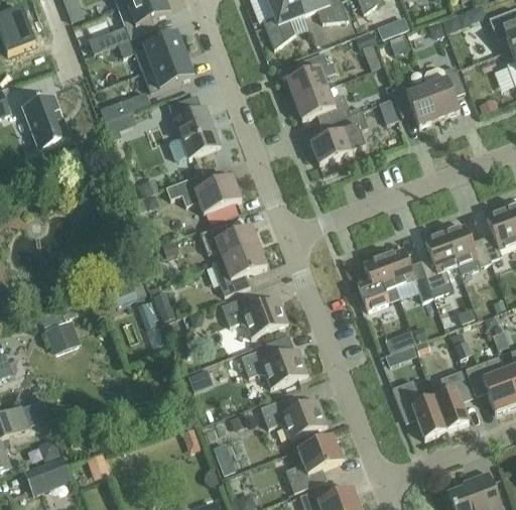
[(68,0),(73,19),(90,14),(86,0),(68,0)]
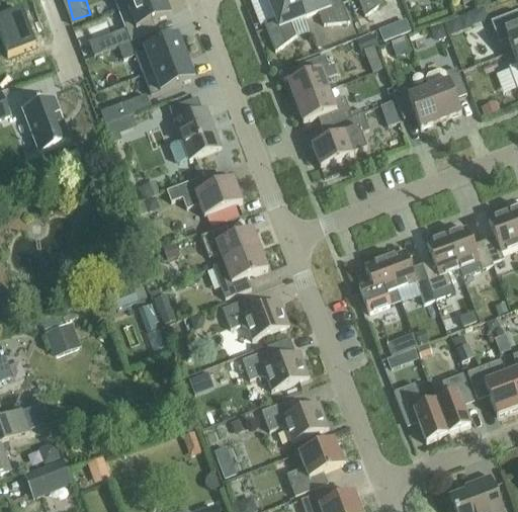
[(114,0),(118,9),(142,0),(114,0)]
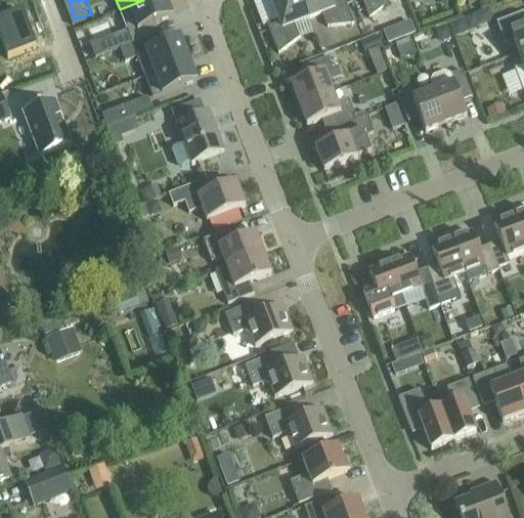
[(172,14),(166,0),(143,0),(120,9),(132,41),(159,32),(155,20),(172,14)]
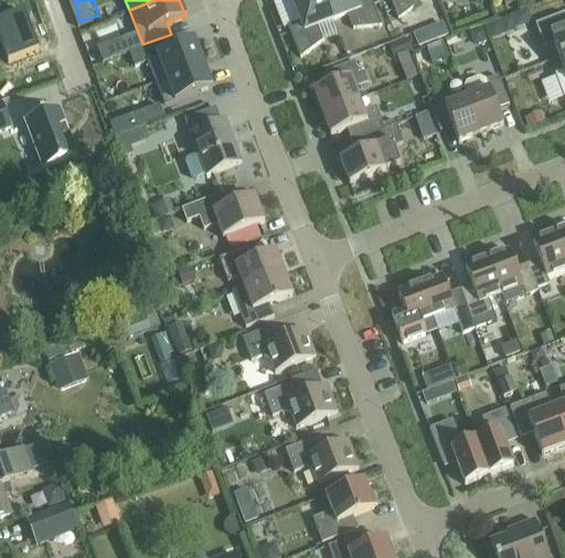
[(332,17),(326,0),(294,0),(300,17),(288,22),(300,53),(322,36),(323,36),(318,22),(332,17)]
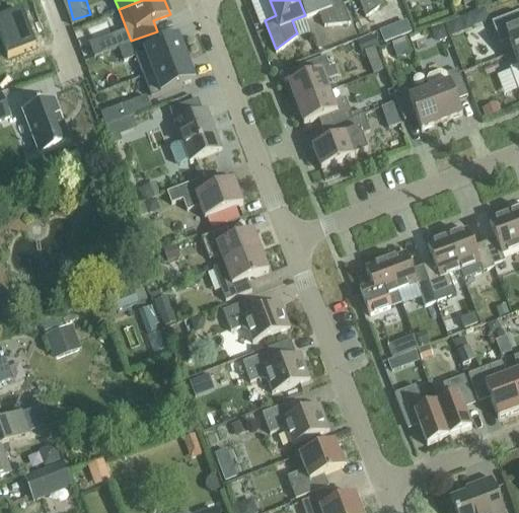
[(299,0),(305,15),(319,9),(324,23),(350,20),(351,19),(343,0),(299,0)]
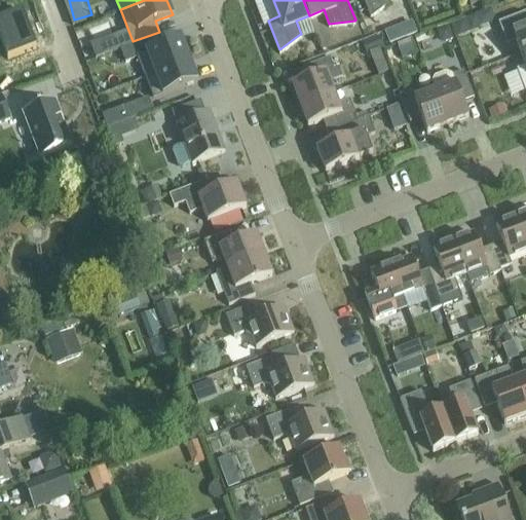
[(364,0),(370,14),(371,13),(388,0),(364,0)]
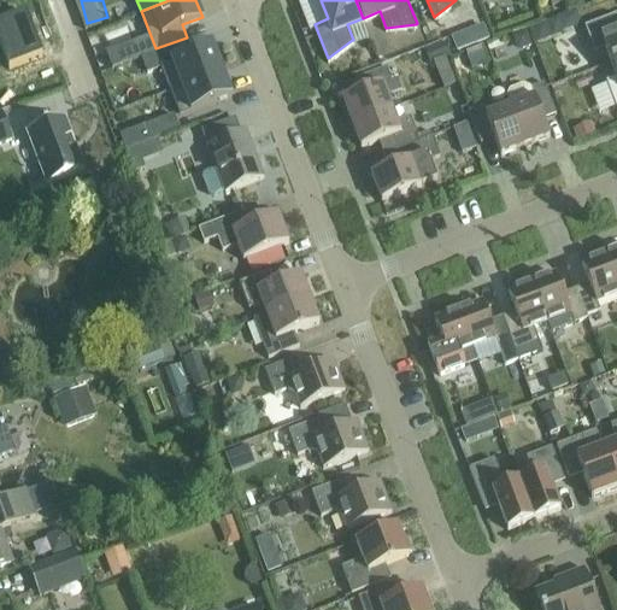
[(27,9),(5,16),(0,4),(0,41),(9,64),(43,52),(27,9)]
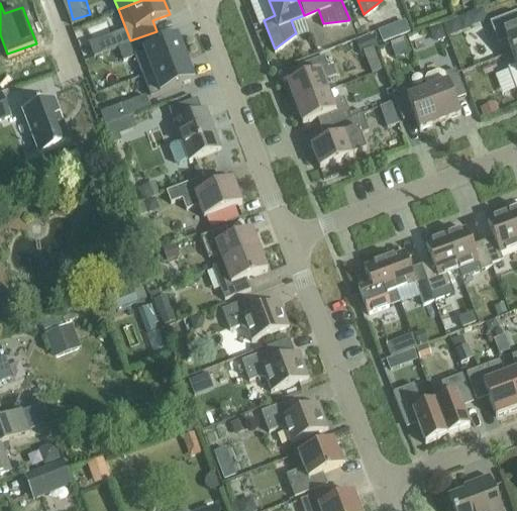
[(462,8),(463,21),(487,20),(487,7),(462,8)]
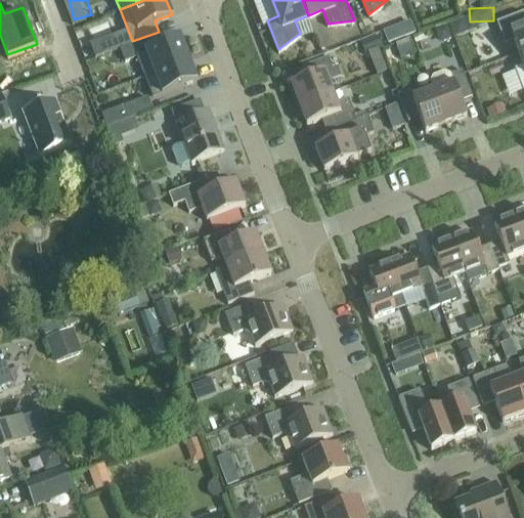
[(514,37),(519,49),(523,47),(523,10),(523,8),(496,18),(505,40),(514,37)]
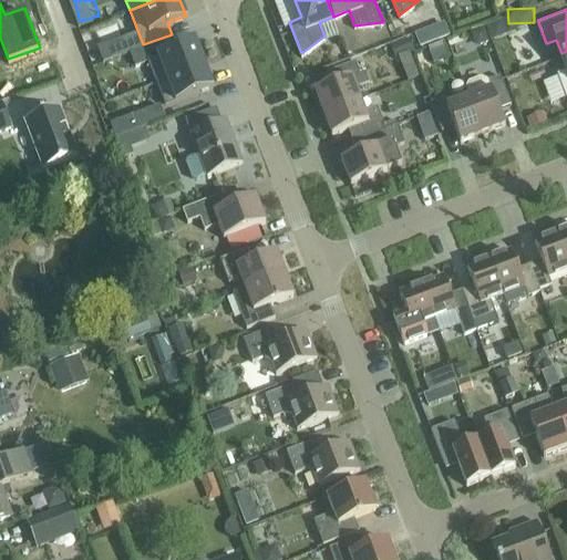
[(446,14),(420,20),(423,39),(451,33),(446,14)]
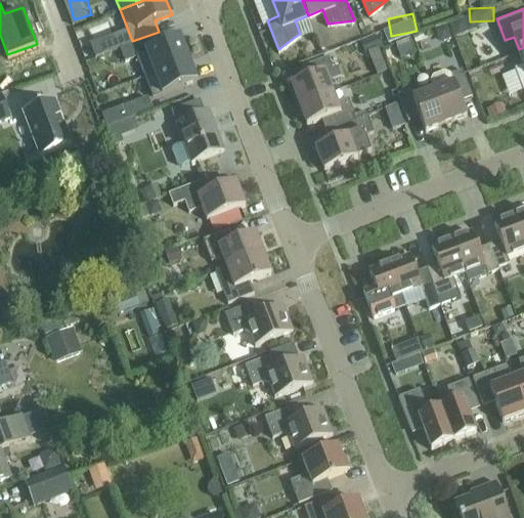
[(93,16),(78,23),(88,49),(103,43),(93,16)]
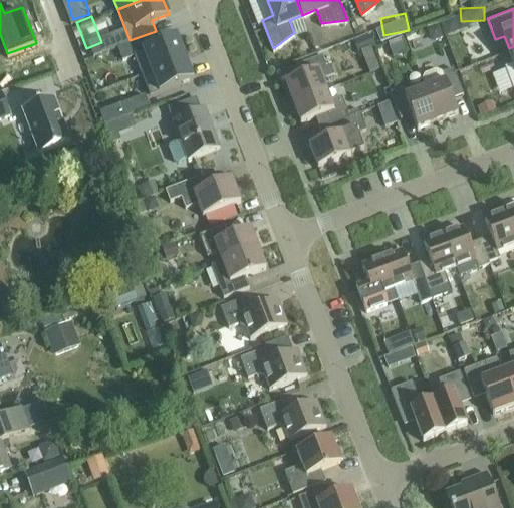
[(178,35),(135,52),(143,73),(186,57),(178,35)]
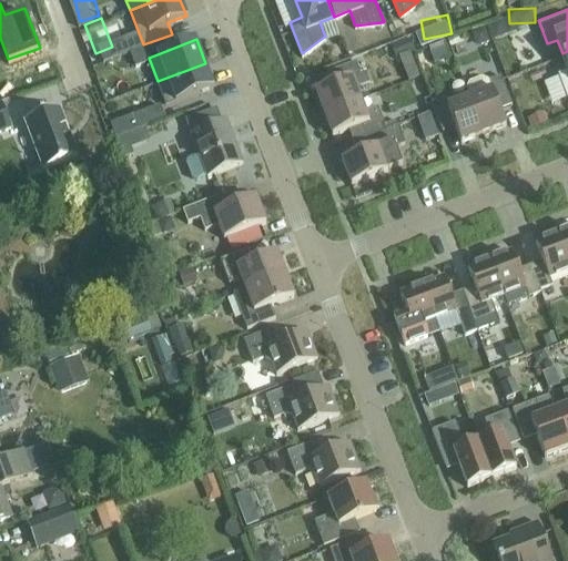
[(567,51),(563,53),(553,58),(567,97),(567,95),(567,51)]
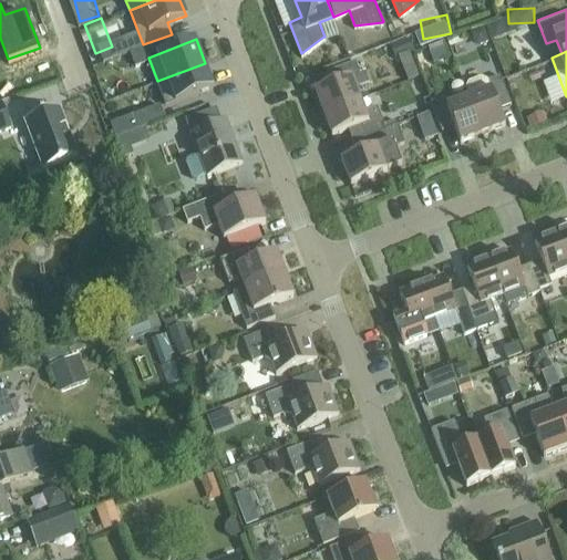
[(315,87),(323,110),(359,95),(354,83),(368,79),(364,69),(360,70),(354,58),(326,69),(330,81),(315,87)]
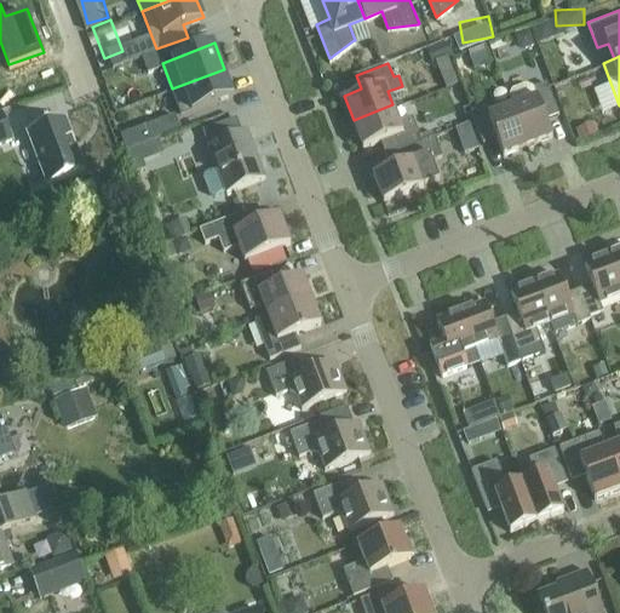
[(234,95),(224,69),(172,89),(182,114),(234,95)]
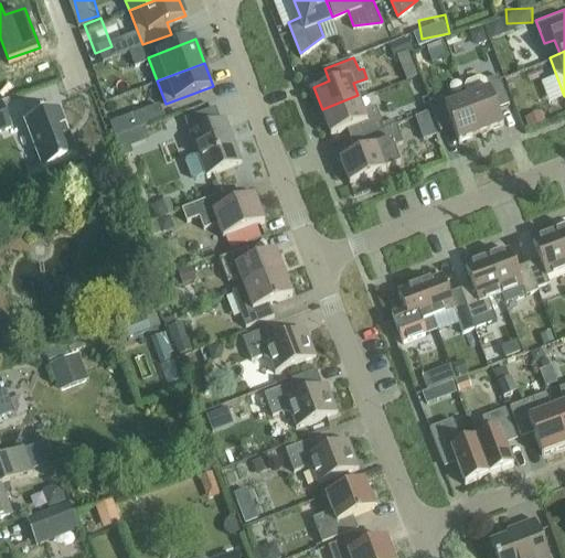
[(464,85),(467,94),(480,130),(503,121),(497,105),(509,100),(498,72),(486,76),(479,73),(466,77),(464,85)]
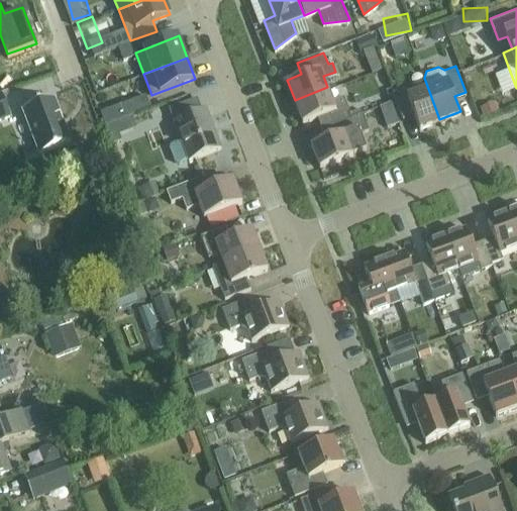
[(439,119),(427,86),(416,90),(413,82),(392,90),(402,116),(414,112),(419,126),(439,119)]
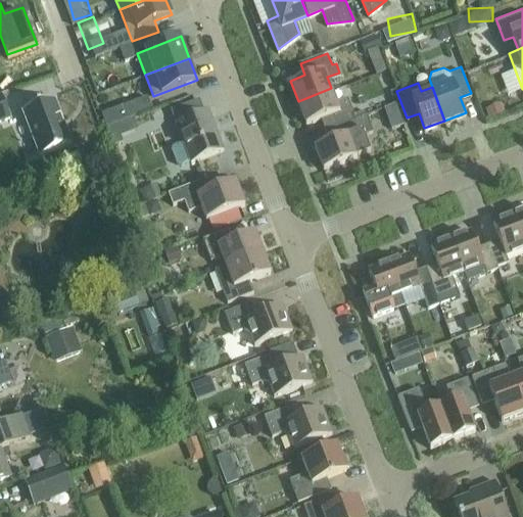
[(336,99),(335,98),(331,88),(298,101),(305,122),(321,116),(325,128),(367,111),(364,106),(353,110),(347,95),(336,99)]
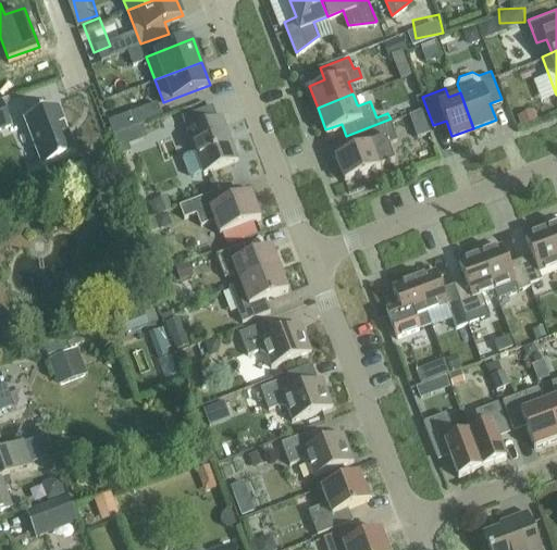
[(1,98),(0,97),(0,125),(10,122),(1,98)]
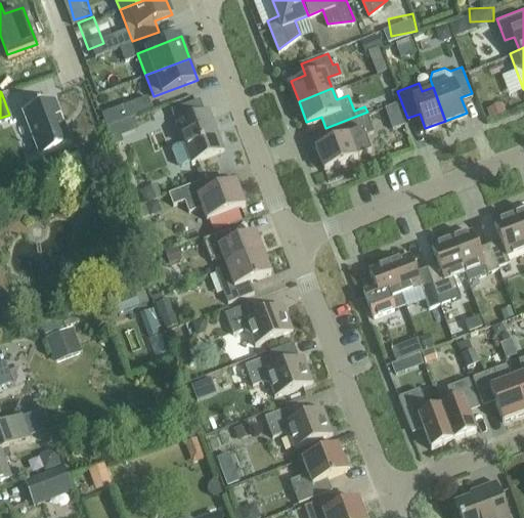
[(54,95),(23,108),(40,153),(72,141),(54,95)]
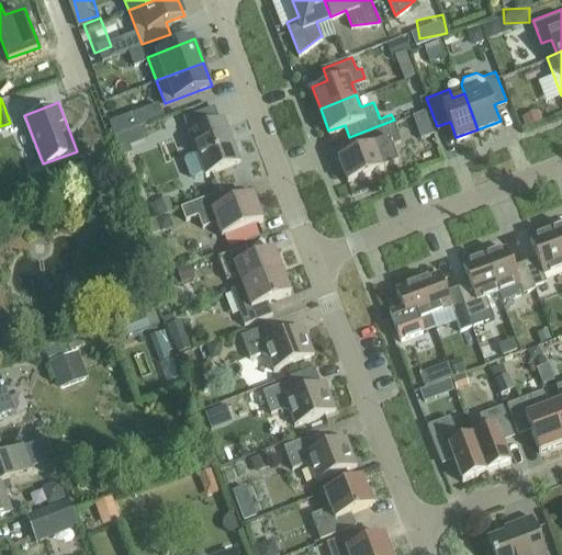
[(195,176),(240,158),(223,114),(218,116),(214,103),(183,114),(197,149),(187,153),(184,158),(190,173),(195,176)]
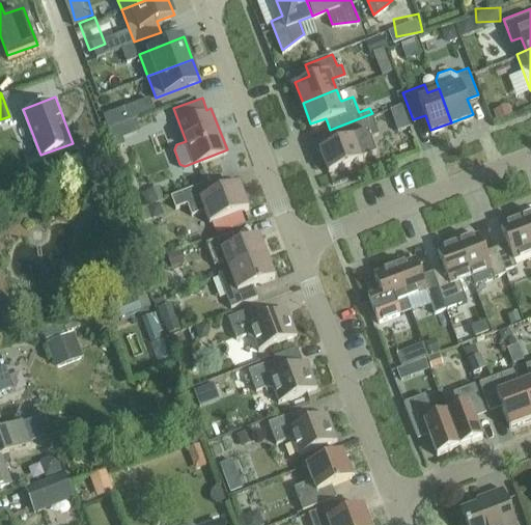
[(404,98),(393,102),(401,125),(413,120),(404,98)]
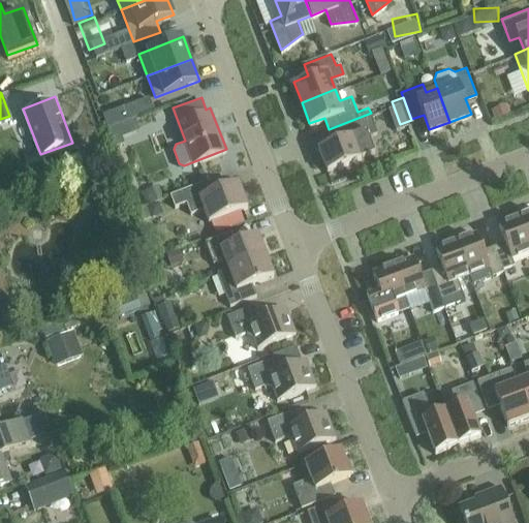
[(510,97),(494,101),(497,114),(514,110),(510,97)]
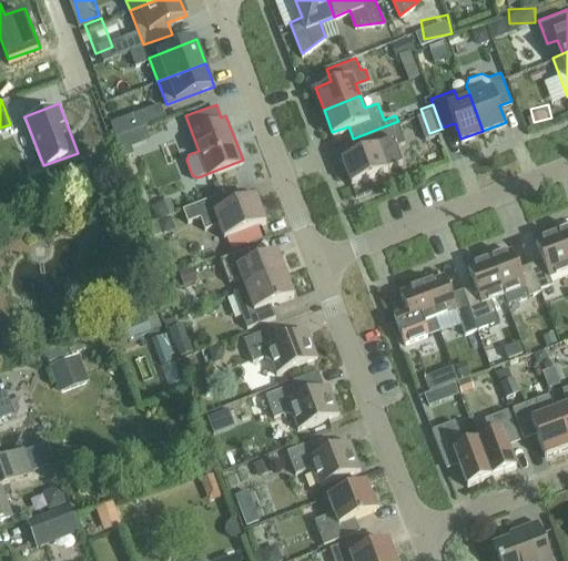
[(398,121),(353,139),(357,151),(342,156),(351,182),(401,162),(394,144),(405,140),(398,121)]
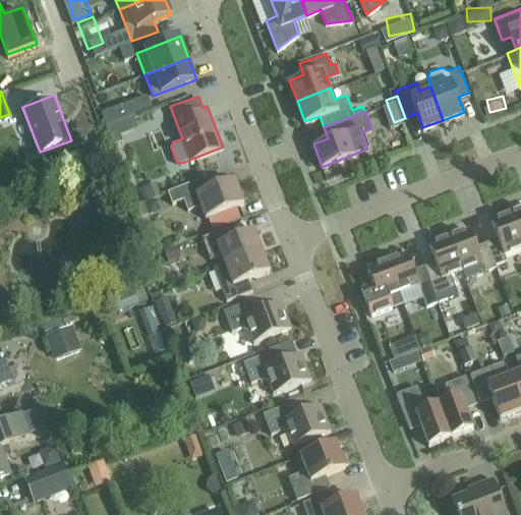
[(167,189),(172,202),(183,196),(187,209),(200,204),(206,216),(243,202),(234,177),(210,186),(206,175),(167,189)]
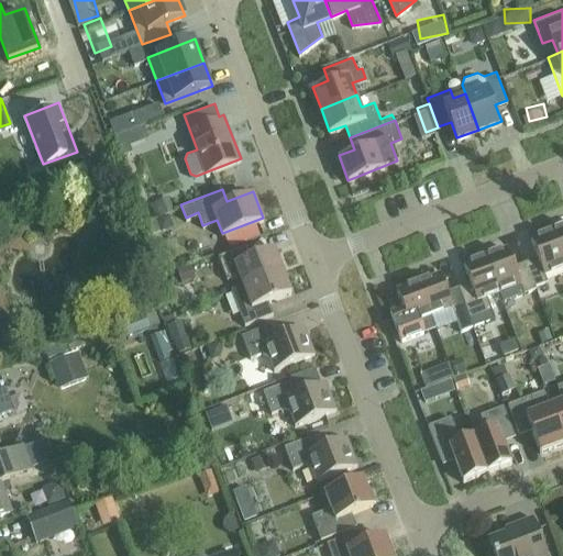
[(562,224),(552,229),(562,257),(562,224)]
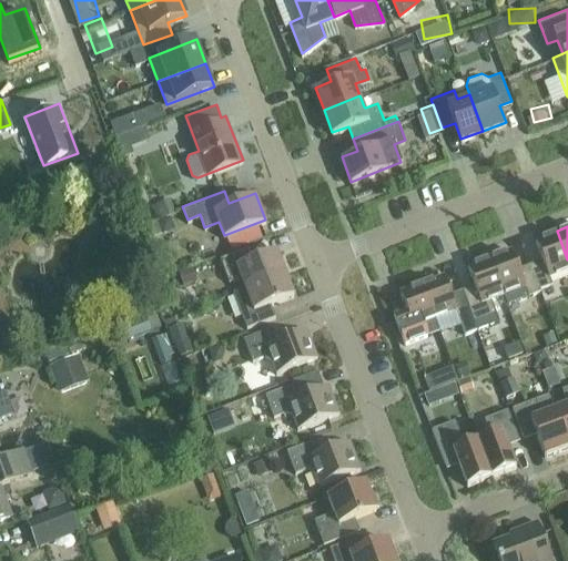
[(541,257),(530,262),(539,286),(553,282),(549,275),(567,267),(567,259),(557,231),(535,240),(541,257)]
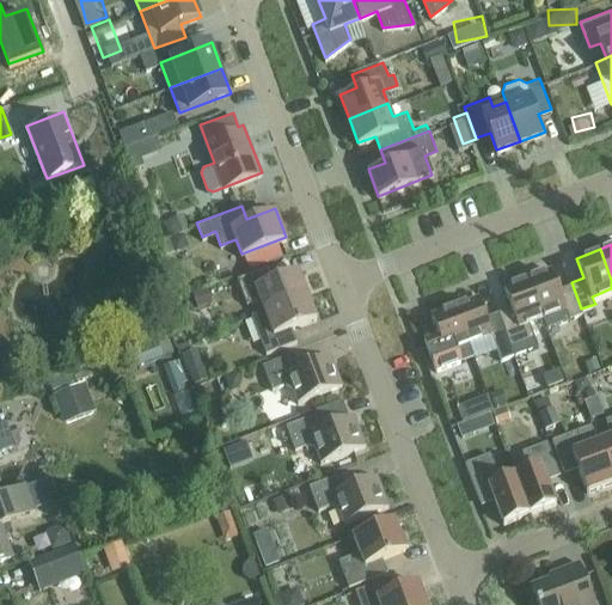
[(259,297),(264,309),(307,292),(298,268),(273,277),(268,264),(237,276),(246,301),(259,297)]
